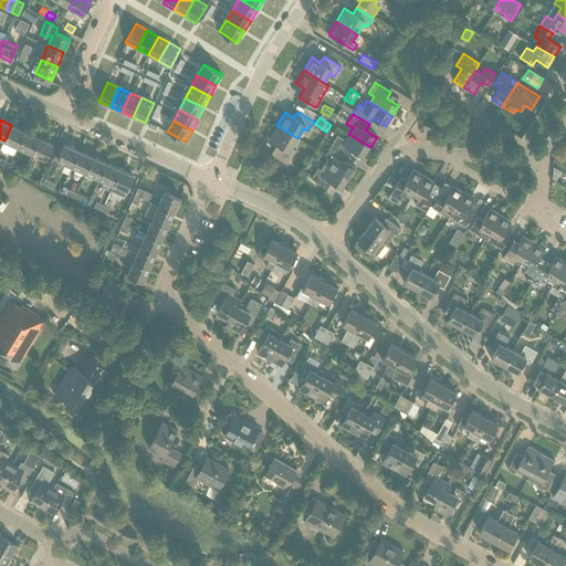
[(24,132),(11,125),(4,140),(18,147),(24,132)]
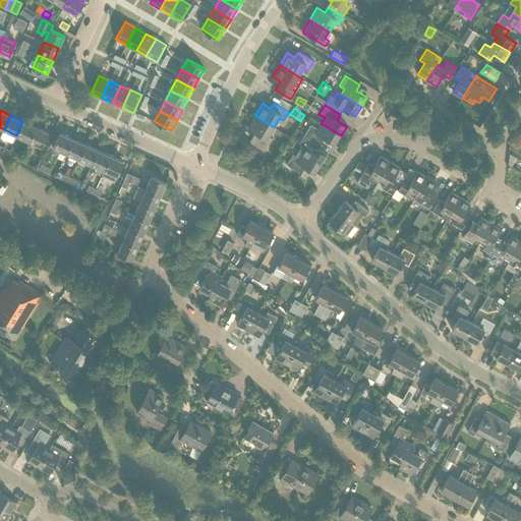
[(274,127),(254,115),(247,127),(255,132),(249,142),(265,152),(273,137),(269,135),(274,127)]
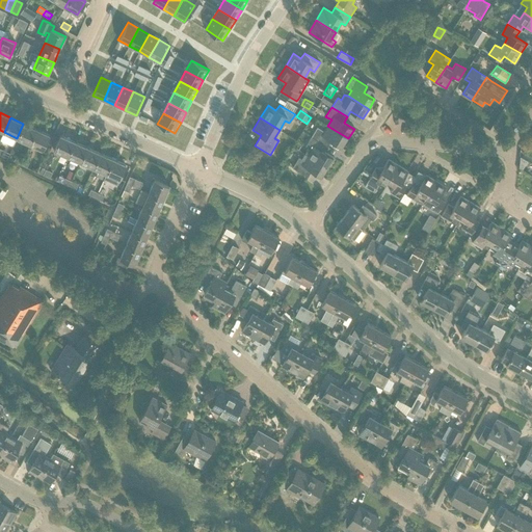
[(36,129),(23,124),(17,138),(29,143),(36,129)]
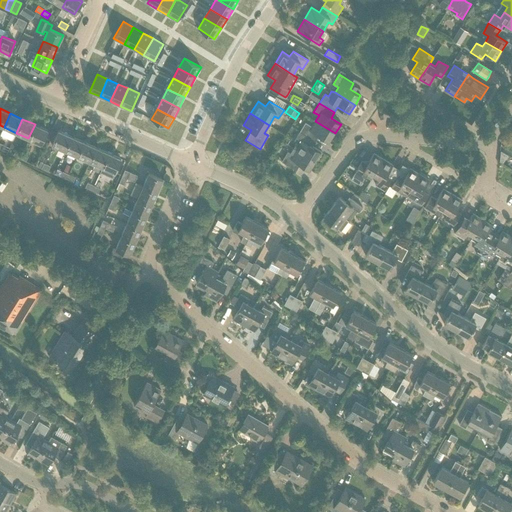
[(335,133),(315,121),(312,126),(305,122),(300,131),(315,141),(318,136),(330,143),(335,133)]
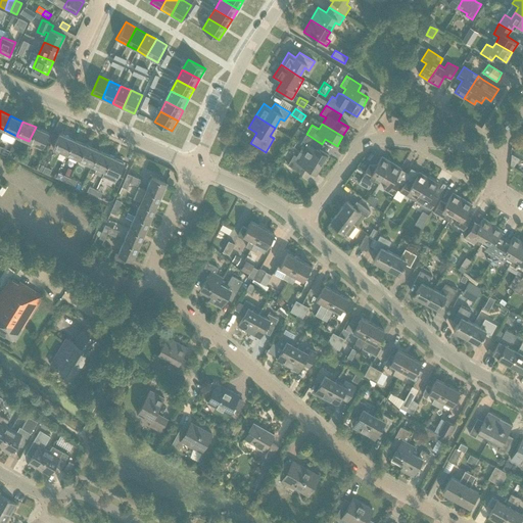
[(48,133),(36,127),(29,141),(42,147),(48,133)]
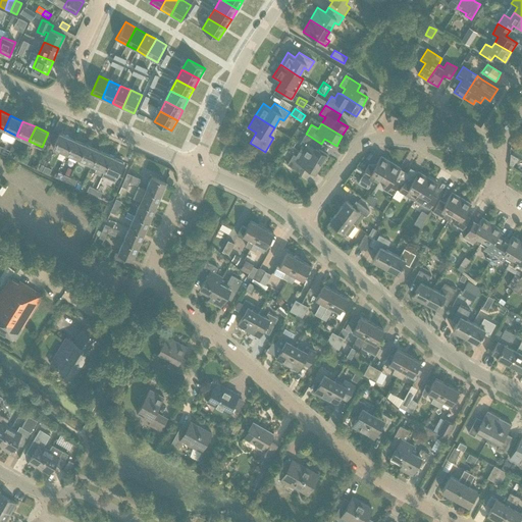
[(53,147),(65,153),(72,139),(59,133),(53,147)]
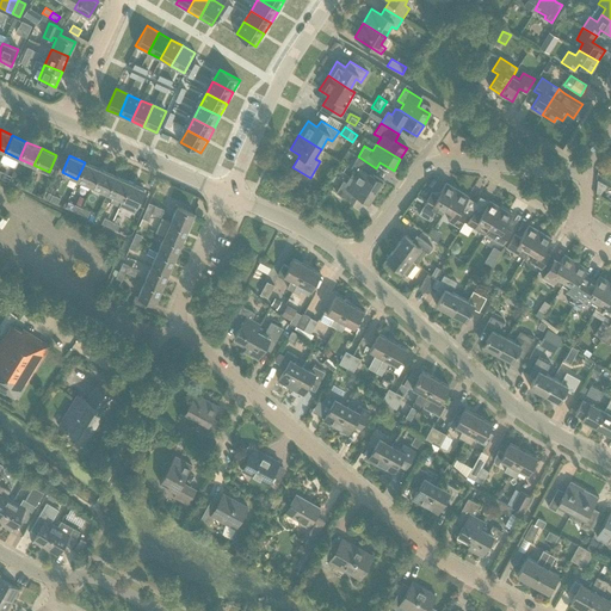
[(372,174),(376,168),(358,156),(351,167),(355,170),(350,177),(353,178),(377,193),(384,181),(372,174)]
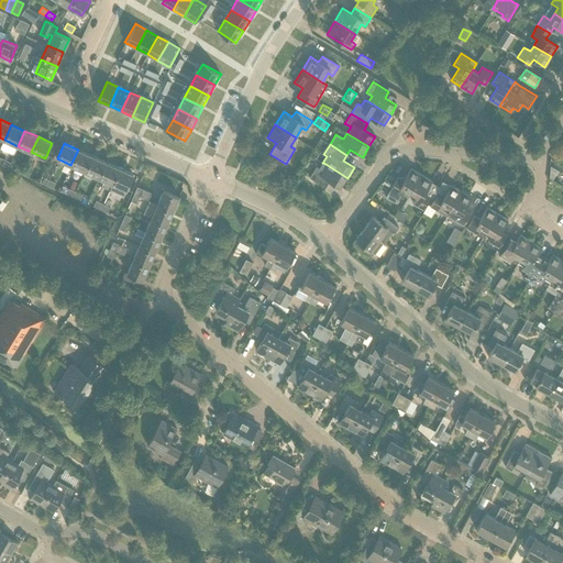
[(70,165),(85,172),(91,156),(78,150),(70,165)]
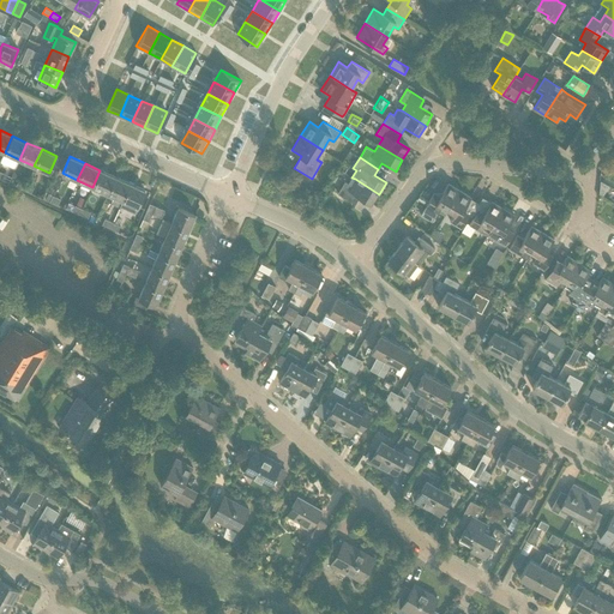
[(92,187),(107,193),(115,176),(100,170),(92,187)]
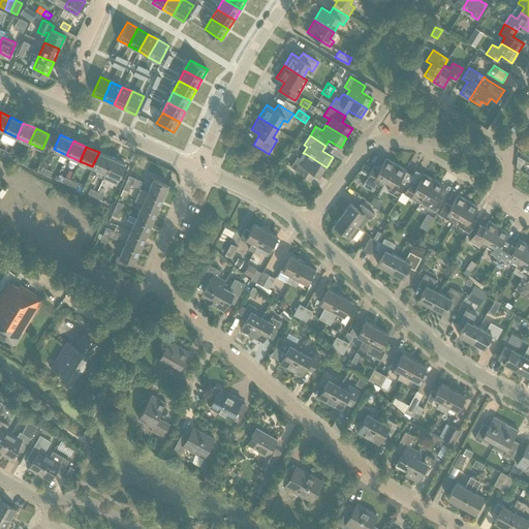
[(98,169),(105,173),(112,158),(99,152),(92,166),(93,166),(90,173),(96,175),(98,169)]
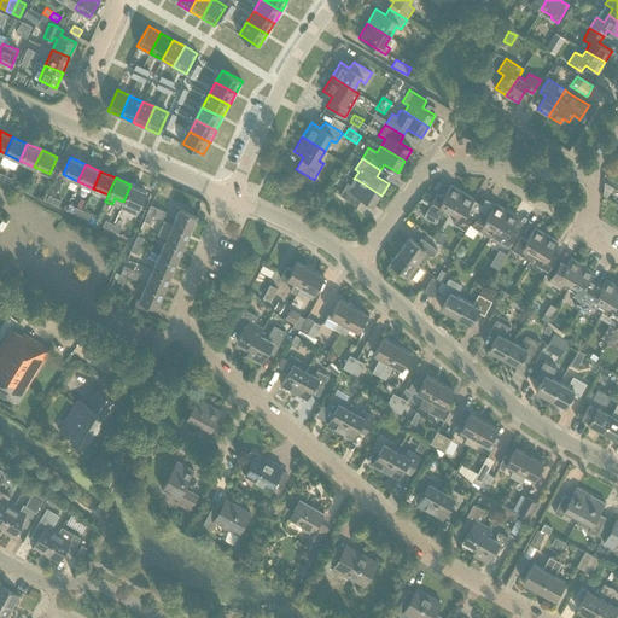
[(374,207),(382,196),(357,180),(354,187),(348,182),(340,194),(357,205),(362,199),(374,207)]
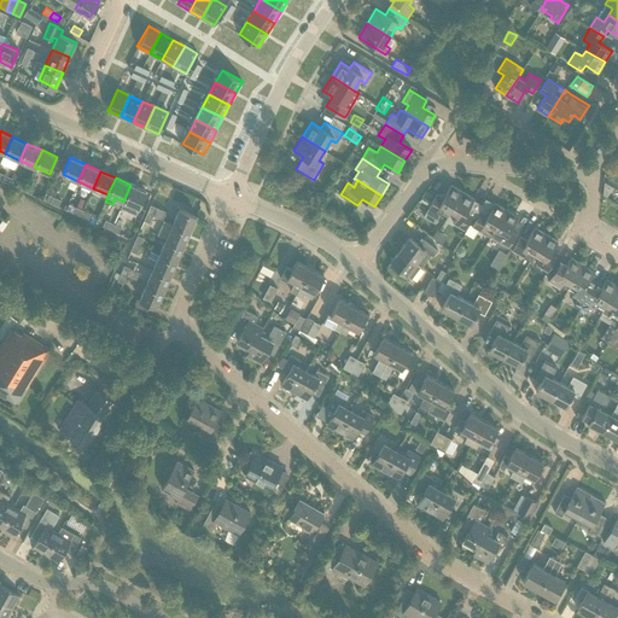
[(146,192),(130,185),(123,202),(139,209),(139,207),(145,193),(146,192)]
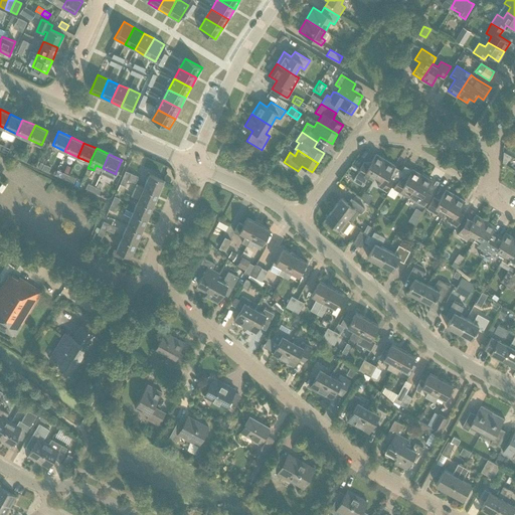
[(376,175),(385,160),(375,154),(369,165),(364,162),(353,180),(362,186),(370,172),(376,175)]
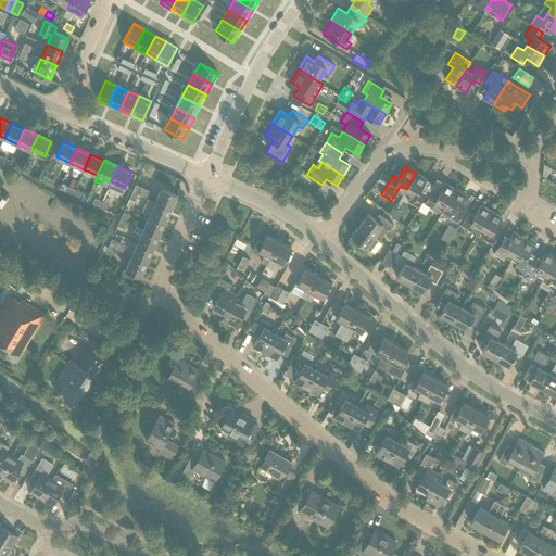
[(51,172),(46,169),(41,180),(52,186),(55,180),(49,177),(51,172)]
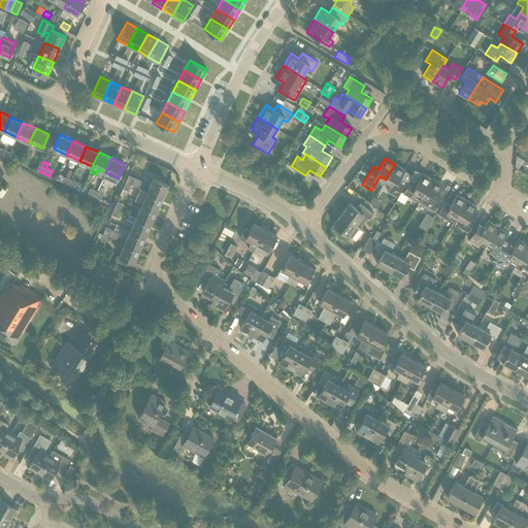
[(395,164),(386,179),(391,184),(387,190),(397,196),(403,185),(398,180),(404,170),(395,164)]
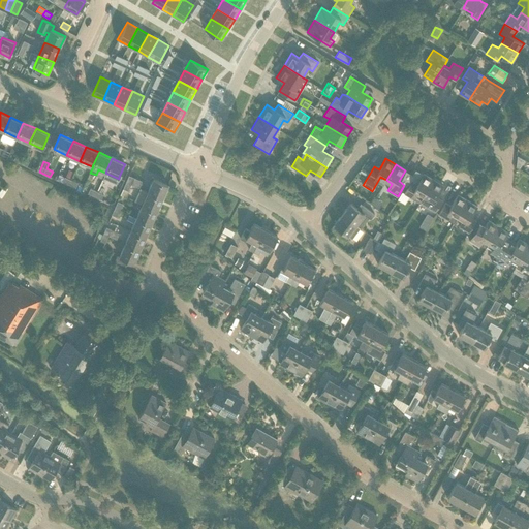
[(124,165),(119,177),(124,180),(129,168),(124,165)]
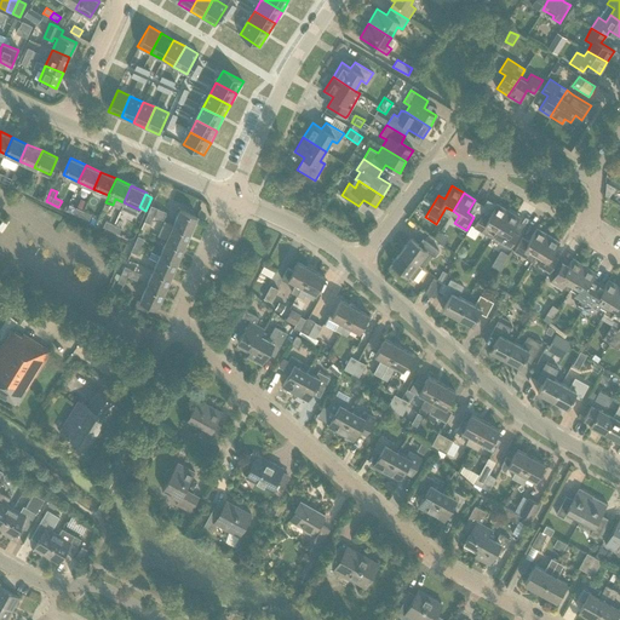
[(492,239),(497,229),(507,211),(497,204),(488,217),(482,213),(474,227),(484,233),(484,234),(492,239)]
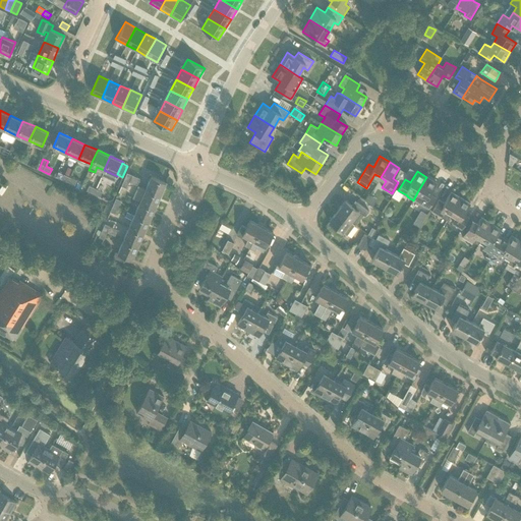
[(127,172),(124,178),(129,180),(132,174),(127,172)]
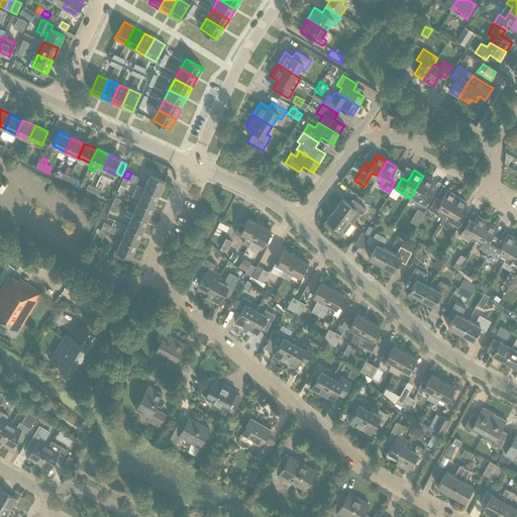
[(144,187),(159,194),(165,181),(150,175),(144,187)]
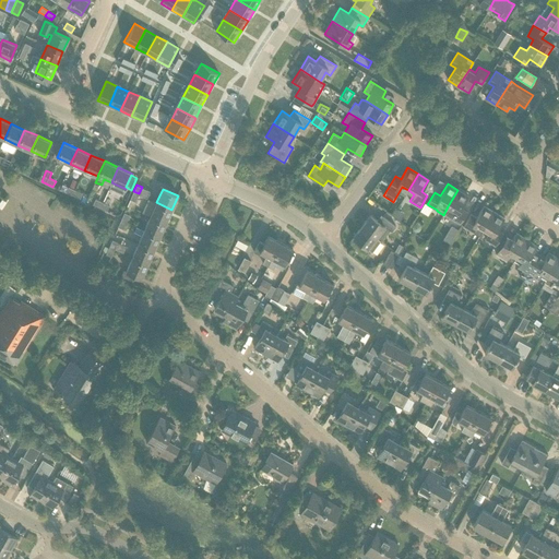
[(458,190),(448,206),(453,211),(450,217),(460,224),(467,212),(461,207),(468,197),(458,190)]
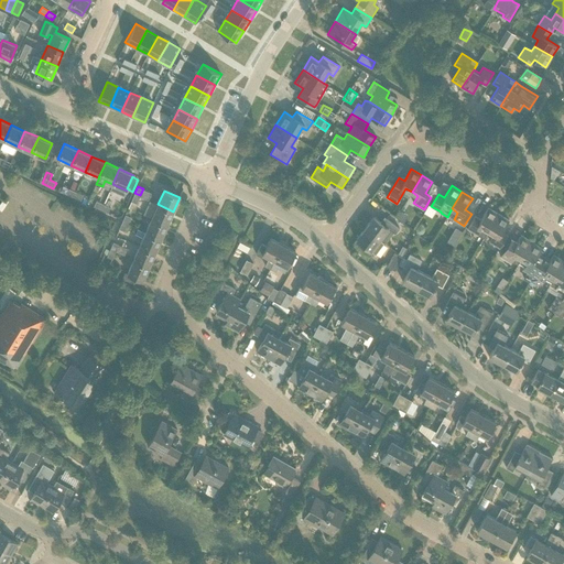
[(152,218),(167,225),(173,212),(158,204),(152,218)]
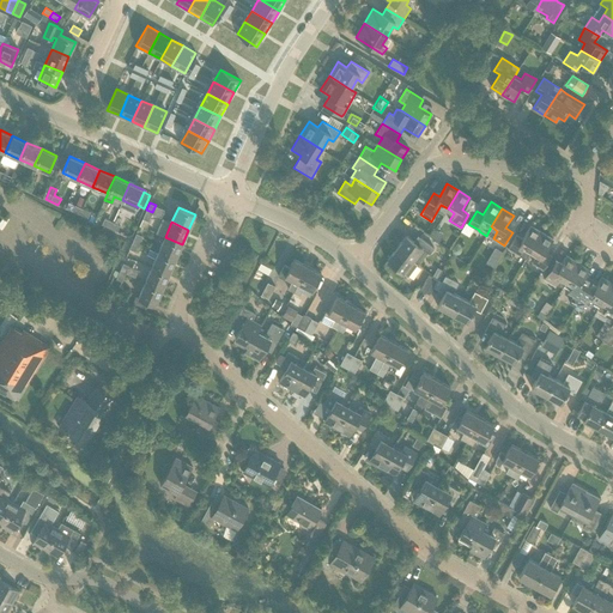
[(526,259),(530,252),(541,232),(530,225),(522,238),(516,235),(508,248),(520,255),(526,259)]
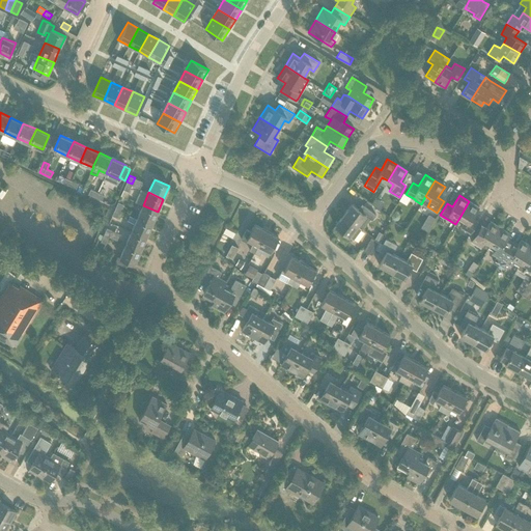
[(469,201),(459,218),(465,221),(462,227),(471,233),(478,222),(472,218),(479,207),(469,201)]
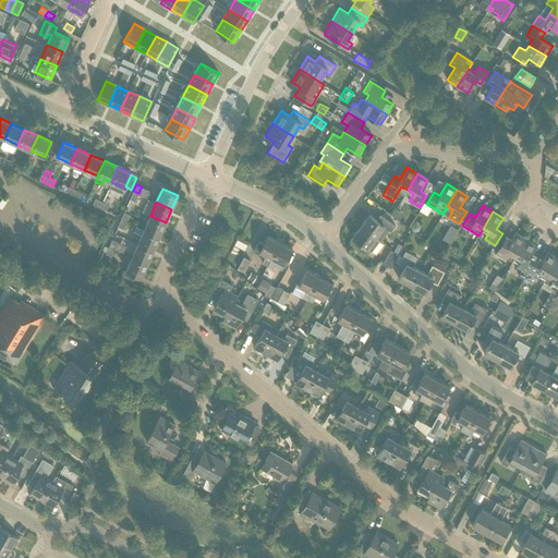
[(361,226),(376,237),(384,226),(391,231),(396,226),(380,214),(376,219),(370,215),(361,226)]
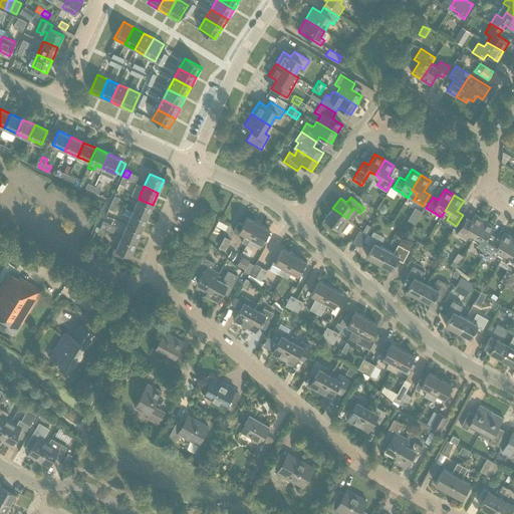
[(133,212),(147,218),(153,205),(139,199),(133,212)]
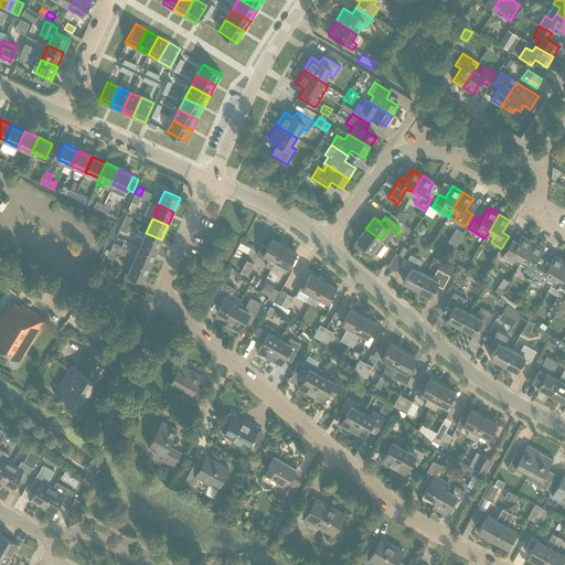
[(372,252),(381,240),(365,228),(356,240),(372,252)]
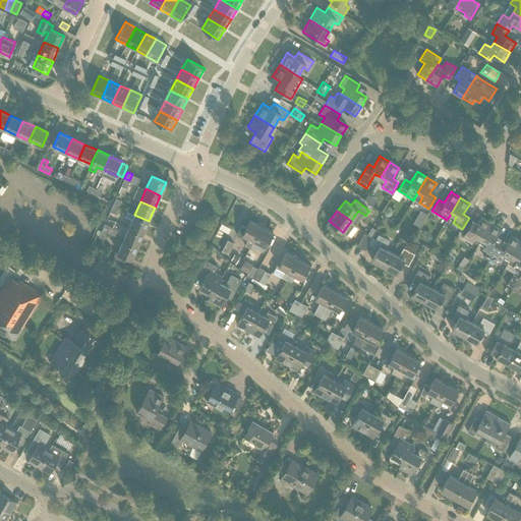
[(129,227),(143,233),(149,221),(134,215),(129,227)]
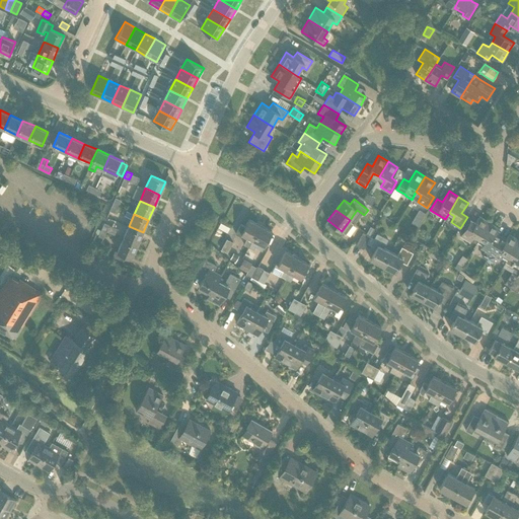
[(479,238),(489,222),(479,216),(475,222),(470,219),(460,235),(470,241),(473,235),(479,238)]
